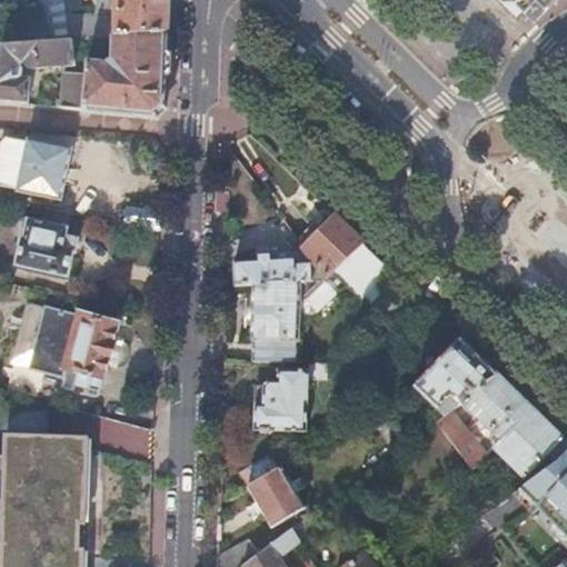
[(37,0),(39,13),(18,23),(27,41),(69,39),(66,16),(63,0),(37,0)]
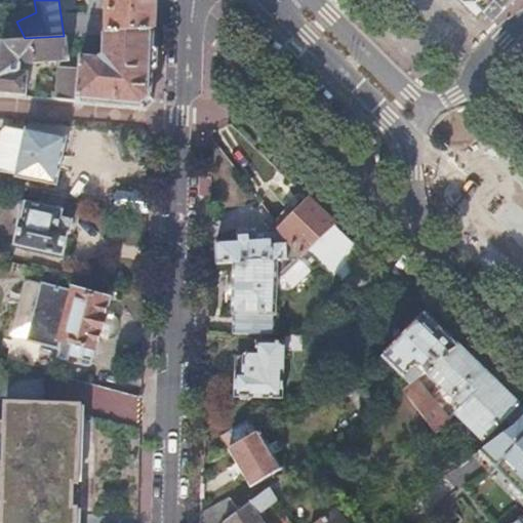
[(58,0),(61,14),(71,13),(68,0),(58,0)]
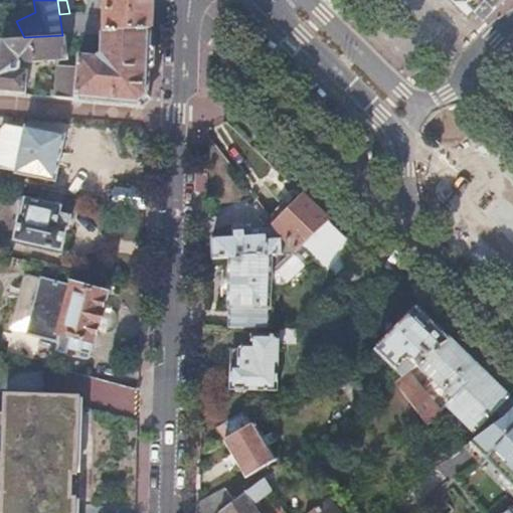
[(105,0),(105,10),(69,13),(59,14),(62,35),(65,34),(102,31),(151,28),(151,0),(105,0)]
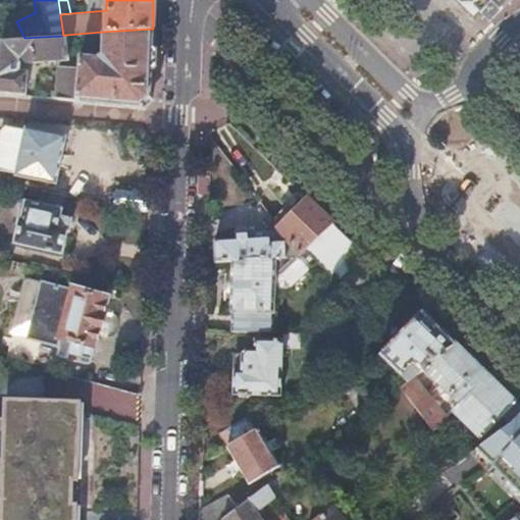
[(469,0),(487,18),(505,0),(469,0)]
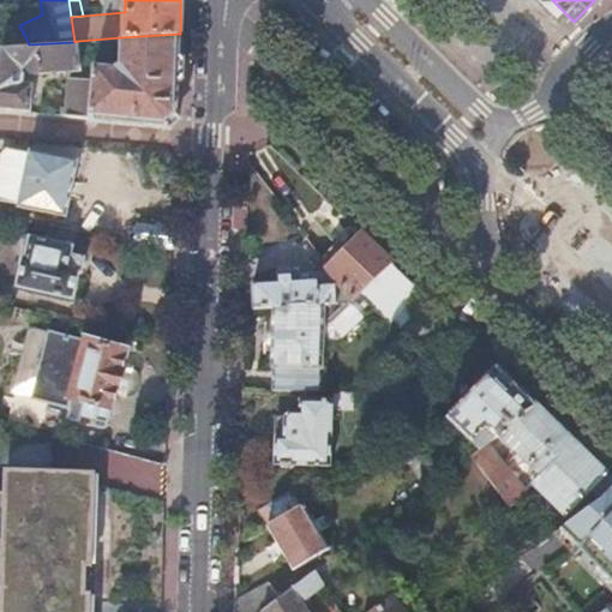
[(69,76),(66,114),(166,124),(177,114),(180,34),(121,37),(120,61),(111,66),(88,64),(87,77),(69,76)]
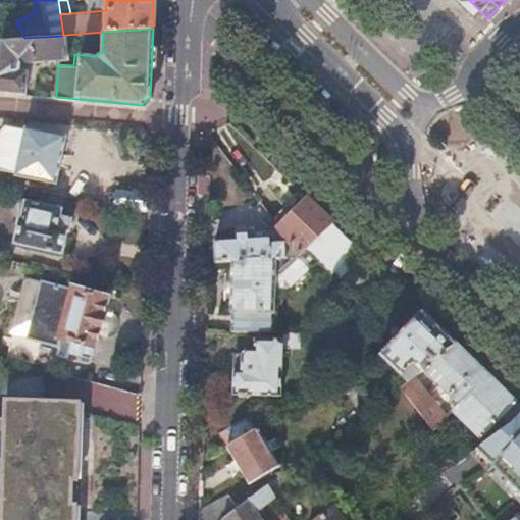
[(1,40),(0,44),(0,91),(26,94),(27,70),(18,70),(18,61),(16,59),(19,56),(27,60),(68,57),(66,35),(63,36),(24,38),(1,40)]
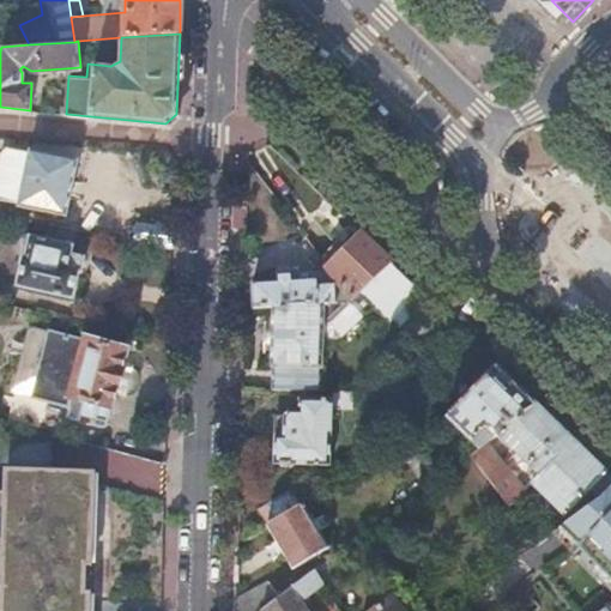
[(0,197),(17,200),(17,204),(65,213),(76,158),(29,147),(26,151),(6,147),(0,152),(0,197)]
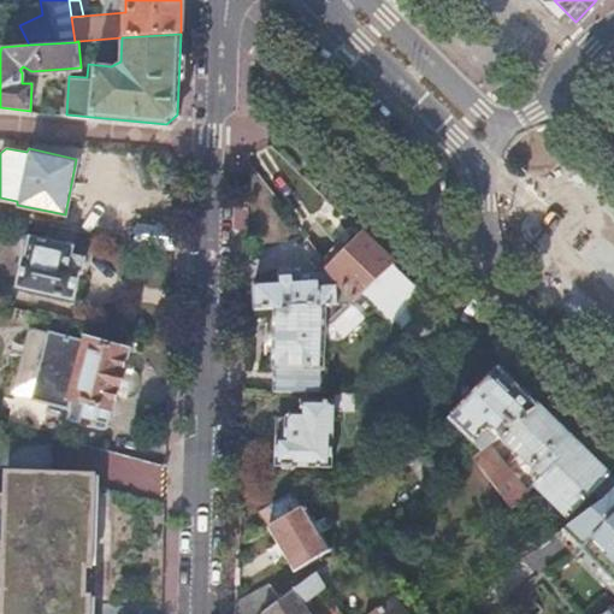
[(613,173),(589,149),(580,187),(526,242),(517,266),(613,362),(613,173)]
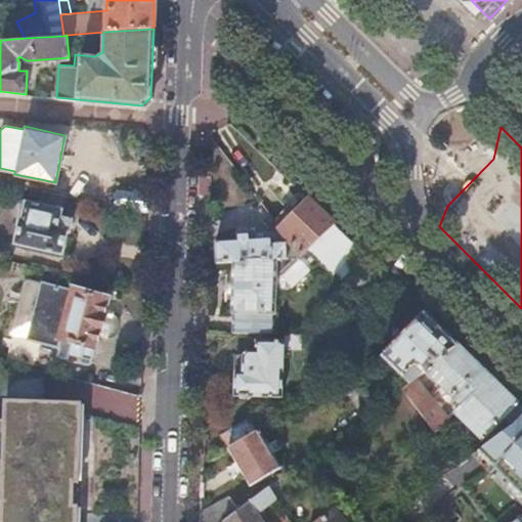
[(122,186),(119,204),(147,210),(148,192),(122,186)]
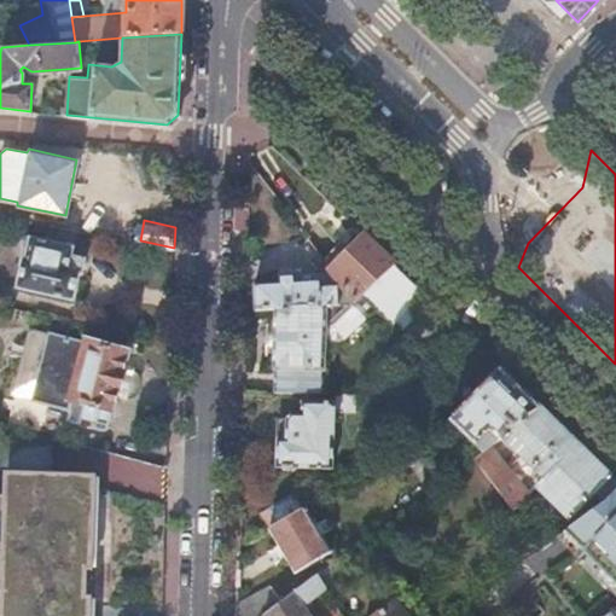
[(327,266),(341,283),(355,301),(361,294),(393,262),(362,232),(347,248),(338,239),(324,255),(332,261),(327,266)]
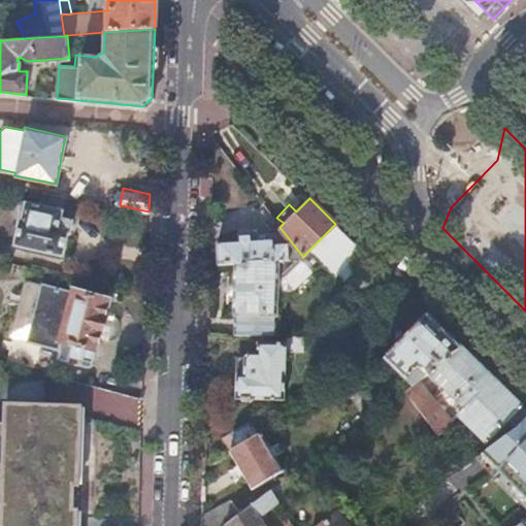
[(9,243),(58,254),(63,232),(66,232),(69,219),(58,216),(59,208),(23,201),(19,220),(14,219),(9,243)]
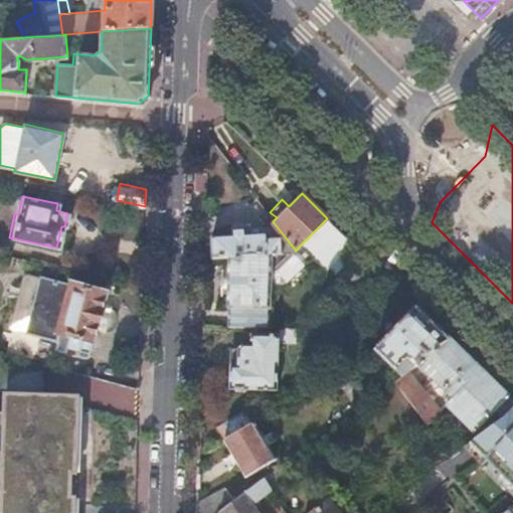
[(301,244),(307,249),(325,268),(351,241),(327,218),(301,244)]
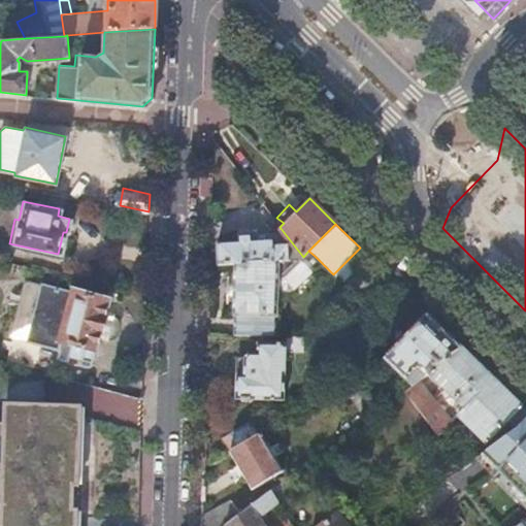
[(216,240),(217,264),(233,263),(290,258),(289,241),(275,241),(274,236),(253,238),(252,232),(237,233),(237,239),(216,240)]
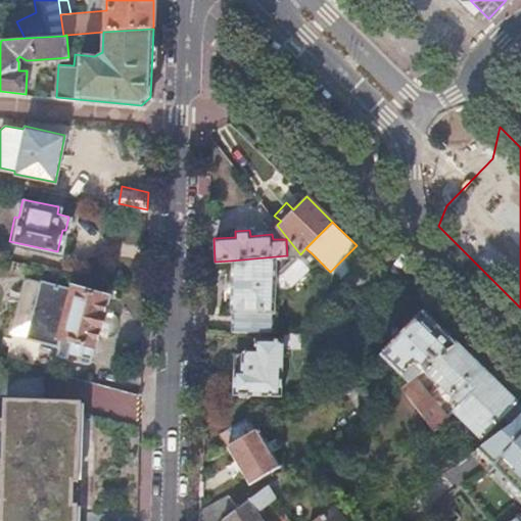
[(287,255),(300,254),(288,239),(286,239),(287,255)]
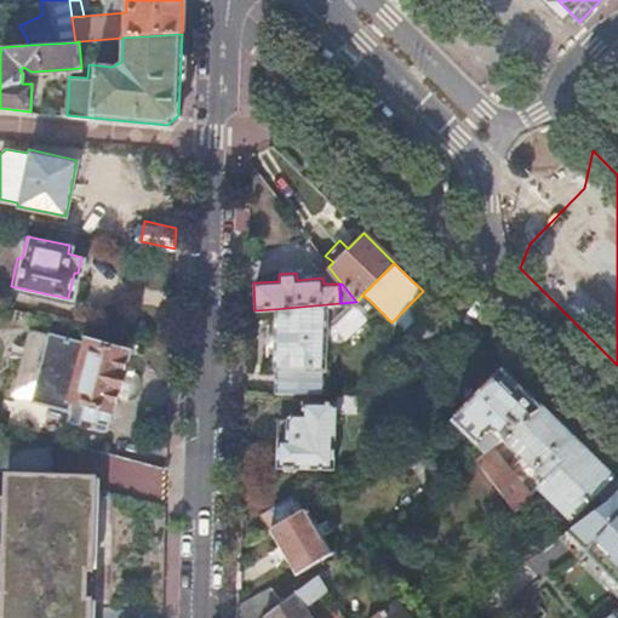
[(423,291),(392,322),(400,331),(431,299),(423,291)]
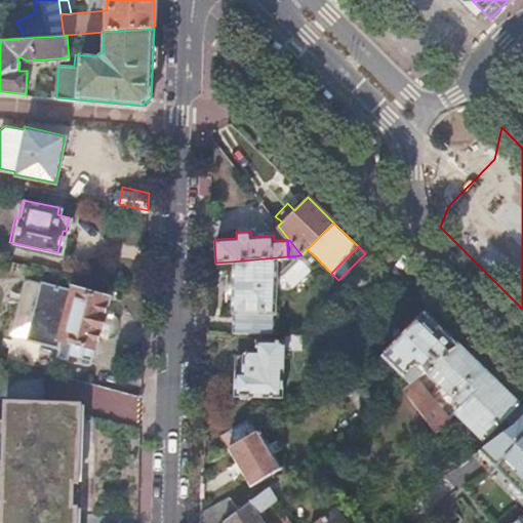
[(232,262),(230,314),(232,314),(231,332),(255,333),(273,333),(273,316),(276,315),(276,268),(313,265),(313,254),(307,249),(302,255),(288,256),(232,262)]
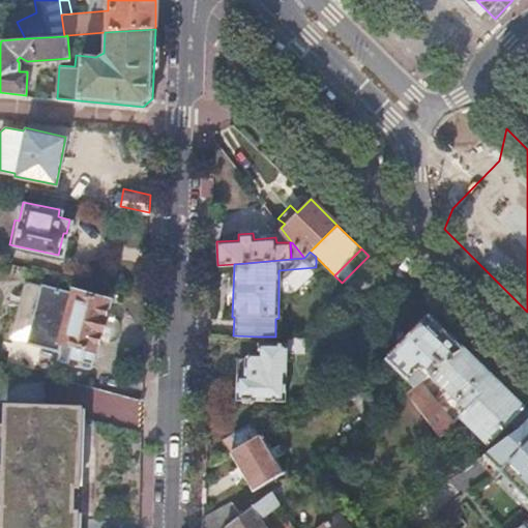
[(37,290),(25,339),(25,343),(37,346),(58,350),(56,361),(84,369),(83,372),(87,373),(93,351),(96,351),(109,299),(70,290),(70,292),(46,286),(39,284),(37,290)]
